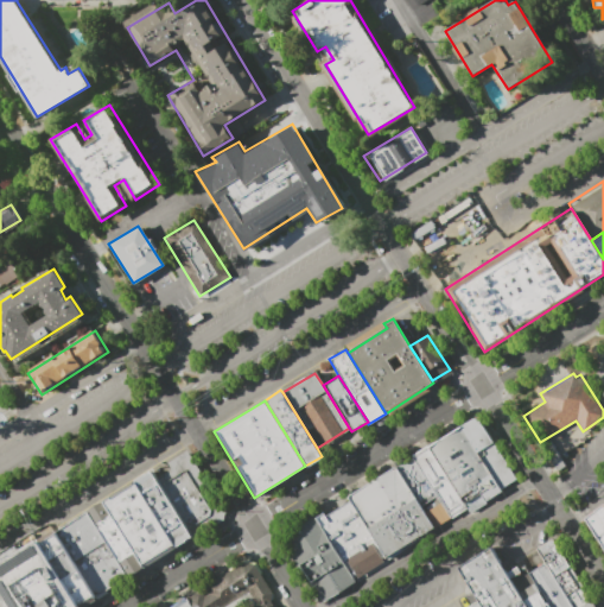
[(474,417),(478,419),(491,441),(476,451),(459,427),(474,417)]
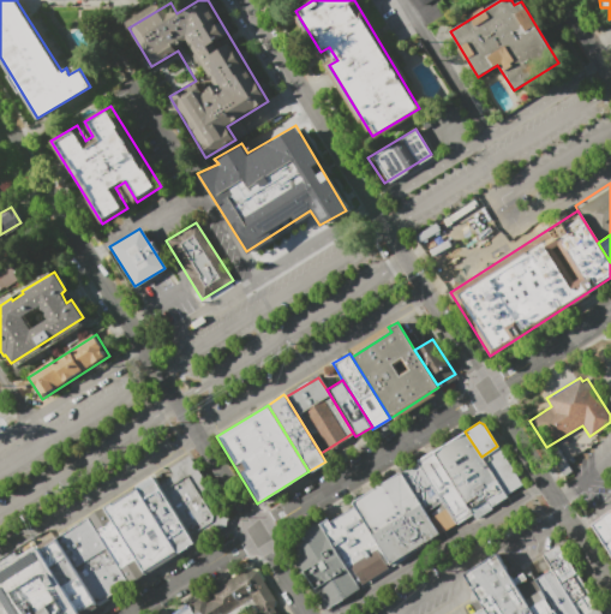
[(465,431),(481,457),(505,494),(507,496),(490,507),(485,499),(469,510),(432,452),(465,431)]
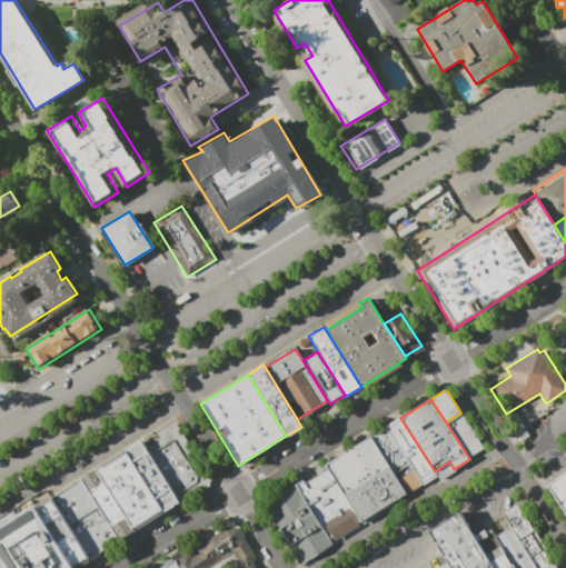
[(483,448),(468,457),(446,422),(460,412),(483,448)]
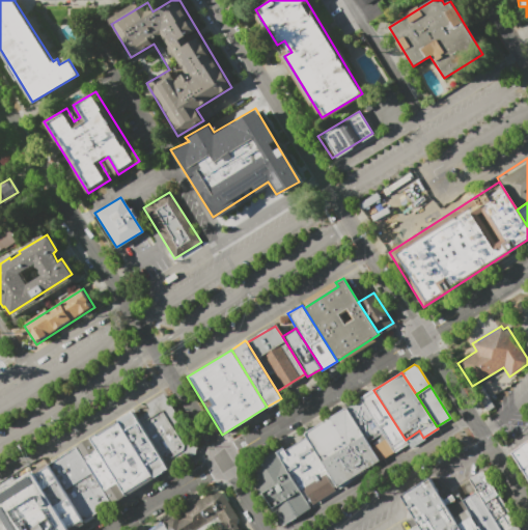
[(373,390),(406,440),(407,442),(393,451),(360,398),(373,390)]
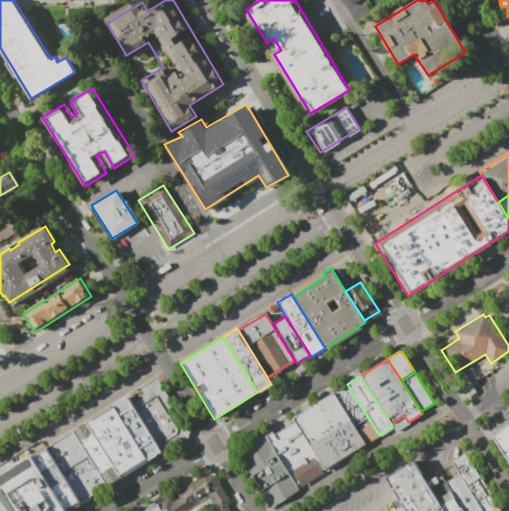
[(127,398),(156,378),(189,430),(187,438),(162,454),(159,449),(127,398)]
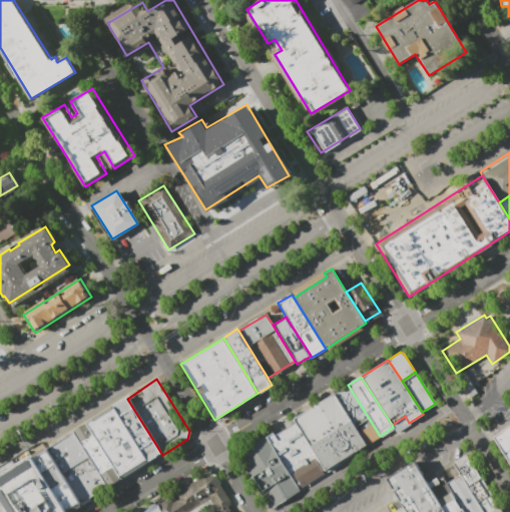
[(348,385),(380,436),(366,445),(350,421),(334,394),(348,385)]
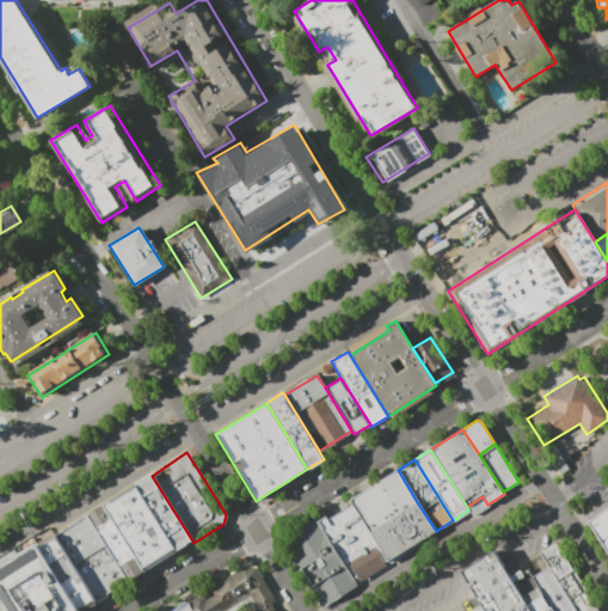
[(398,470),(417,502),(368,532),(348,500),(398,470)]
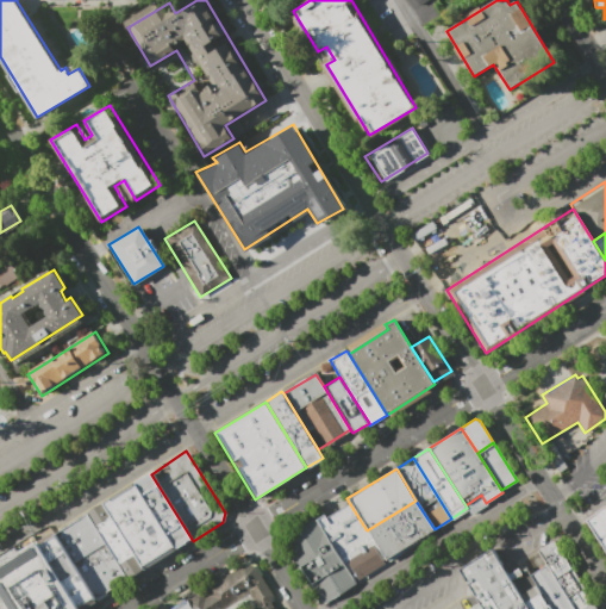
[(151,474),(189,535),(174,546),(135,484),(151,474)]
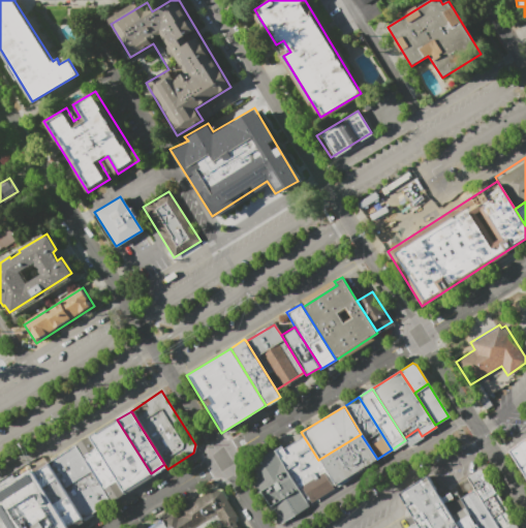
[(117,420),(151,473),(123,491),(88,436),(95,432),(96,433),(117,420)]
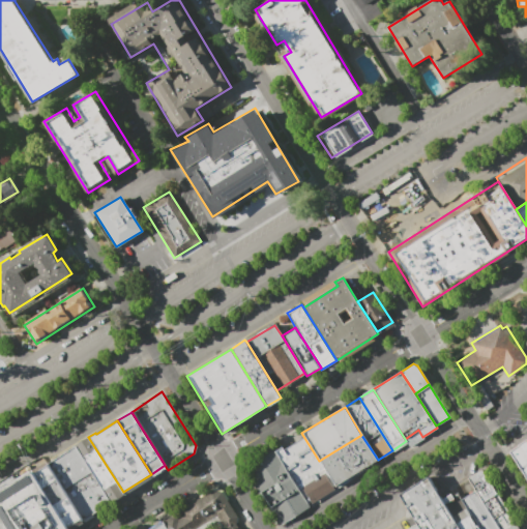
[(301,433),(273,450),(309,506),(337,489),(334,486),(319,461),(301,433)]
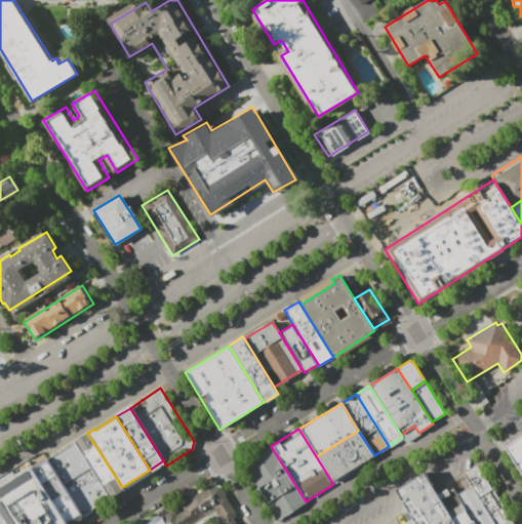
[(358,431),(374,455),(331,481),(316,456),(358,431)]
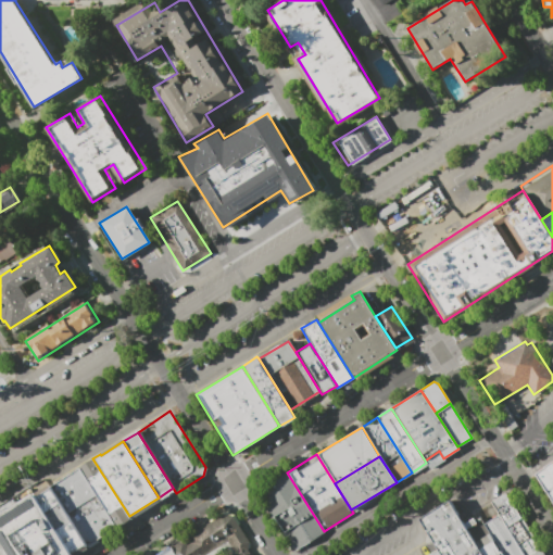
[(92,458),(78,467),(97,495),(118,530),(133,521),(129,516),(92,458)]
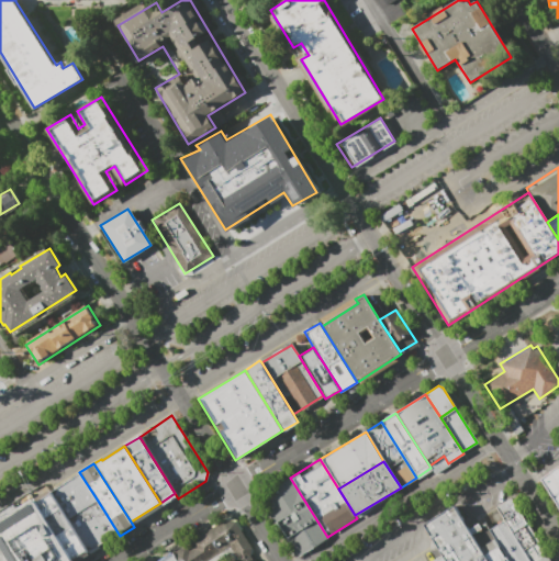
[(558,506),(541,479),(558,466),(558,506)]
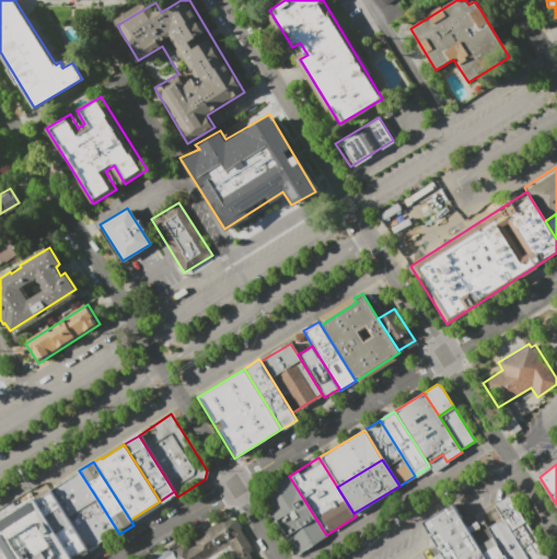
[(48,487),(78,468),(79,470),(97,499),(67,517),(48,487)]
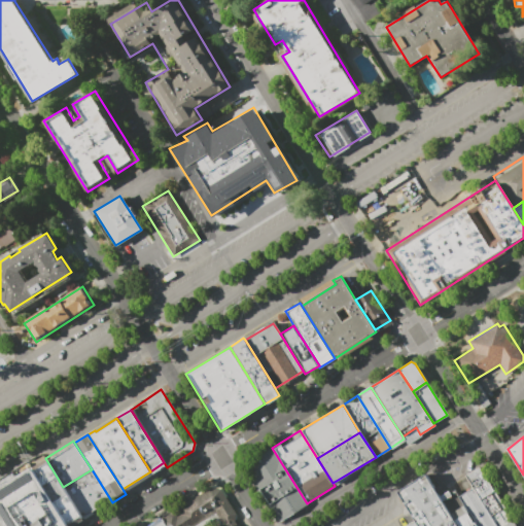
[(241,465),(277,522),(307,503),(272,448),(271,446),(241,465)]
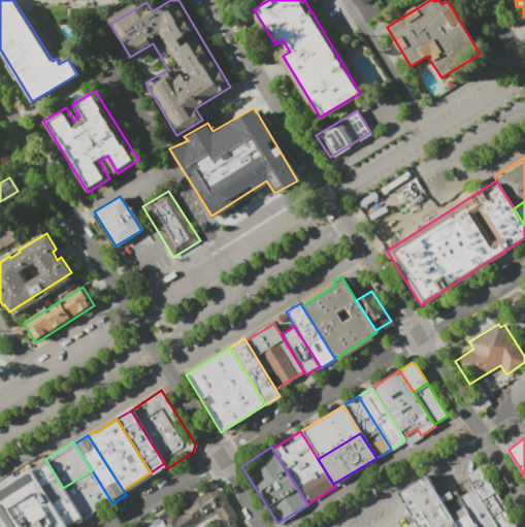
[(66,526),(73,526),(84,522),(63,488),(45,459),(30,468),(66,526)]
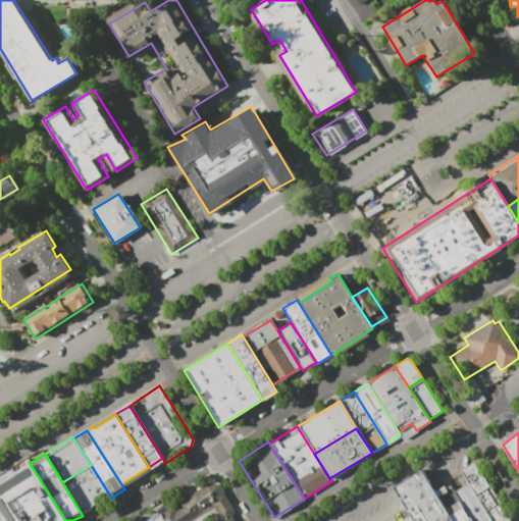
[(460,471),(474,462),(511,520),(490,520),(467,483),(460,471)]
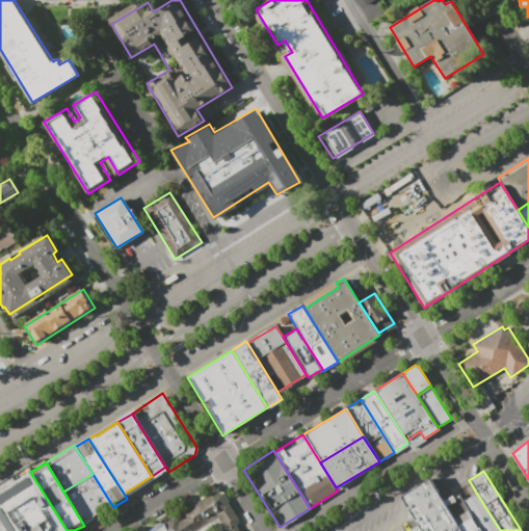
[(5,530),(0,522),(0,490),(30,472),(67,530),(5,530)]
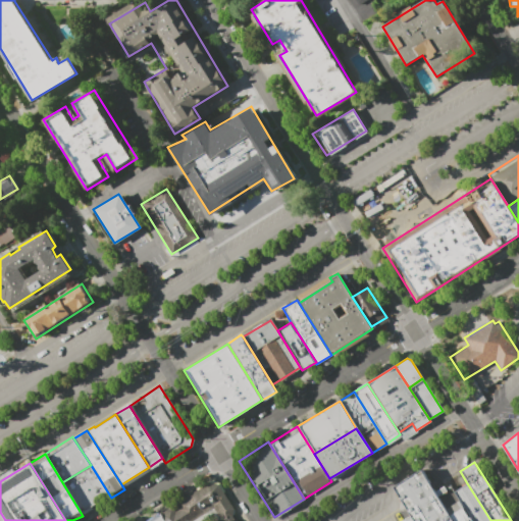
[(91,465),(111,498),(83,516),(62,482),(91,465)]
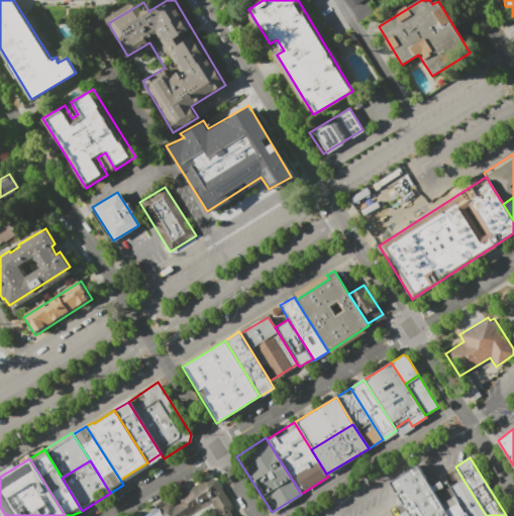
[(417,466),(390,483),(407,510),(410,515),(448,515),(430,487),(417,466)]
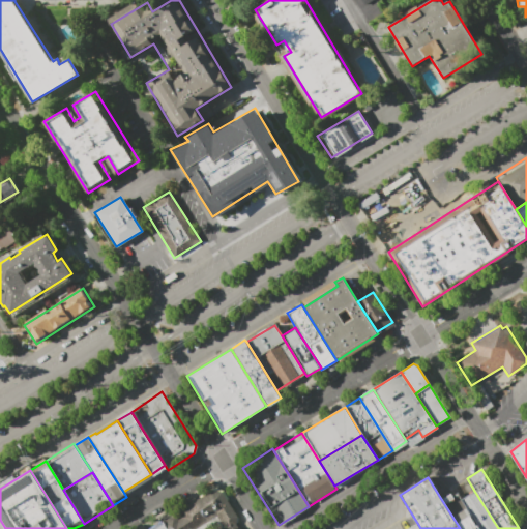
[(212,490),(221,492),(237,518),(235,525),(237,528),(166,528),(162,521),(172,515),(176,519),(179,517),(176,511),(212,490)]
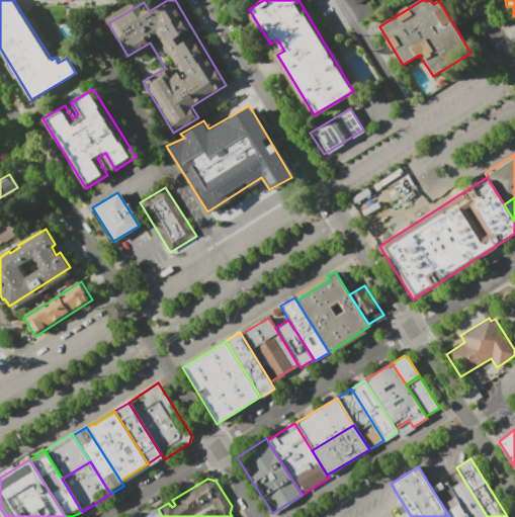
[(487,516),(463,480),(450,488),(467,516),(487,516)]
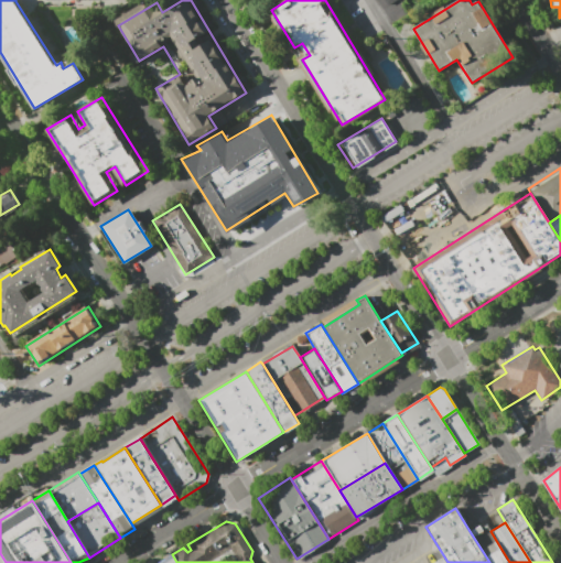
[(486,524),(482,528),(481,524),(470,531),(489,562),(509,562),(491,531),(486,524)]
